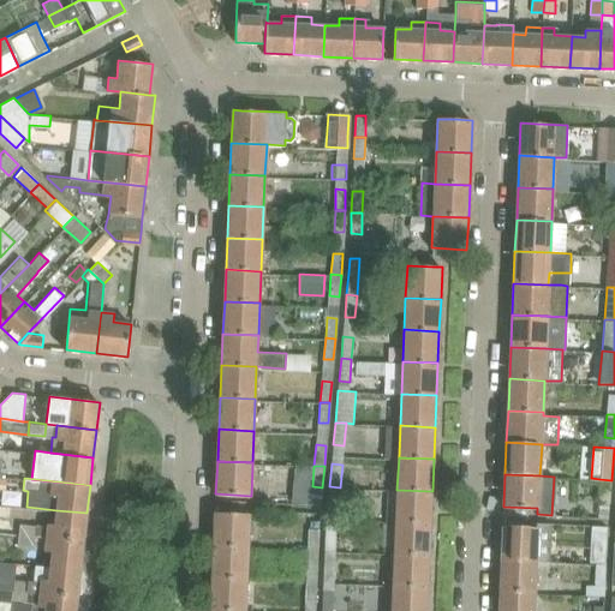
[(599,479),(597,501),(599,501),(609,502),(611,480),(599,479)]
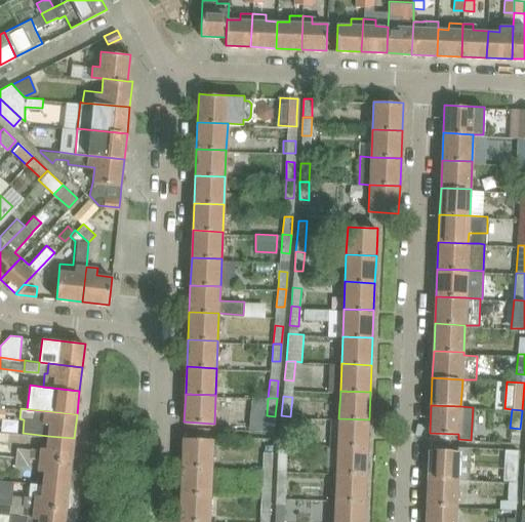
[(288,435),(290,416),(281,415),(280,434),(288,435)]
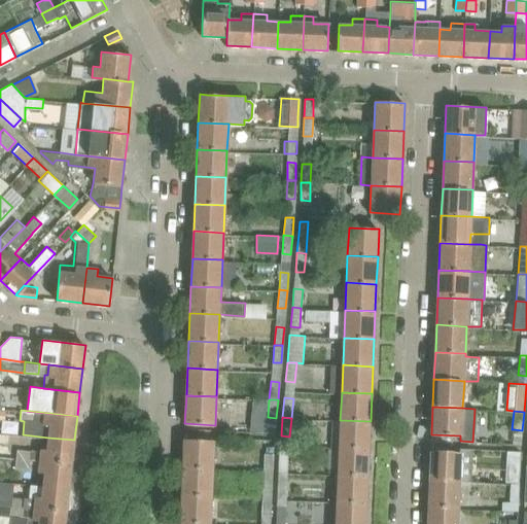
[(339,447),(369,449),(371,421),(340,420),(339,447)]
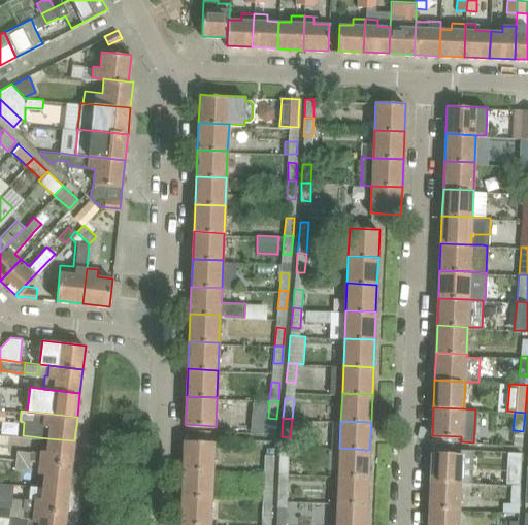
[(72,464),(74,440),(48,438),(47,451),(41,450),(39,461),(72,464)]
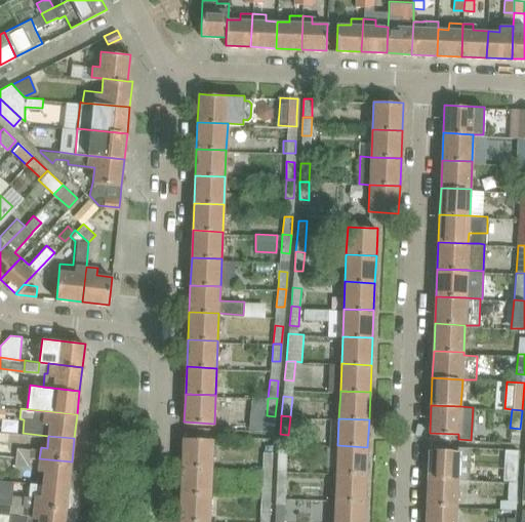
[(213,439),(184,438),(182,466),(212,467),(213,439)]
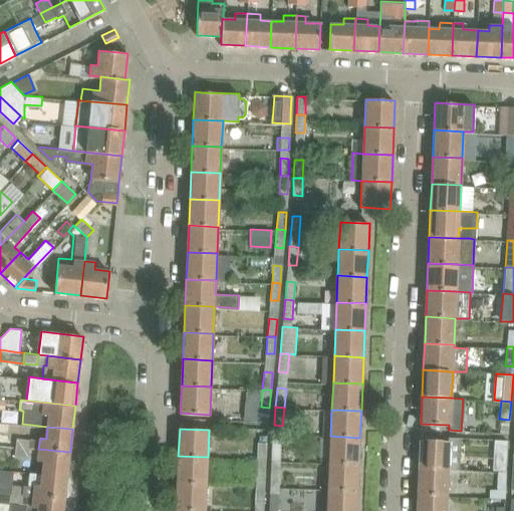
[(329,463),(358,464),(359,438),(330,436),(329,463)]
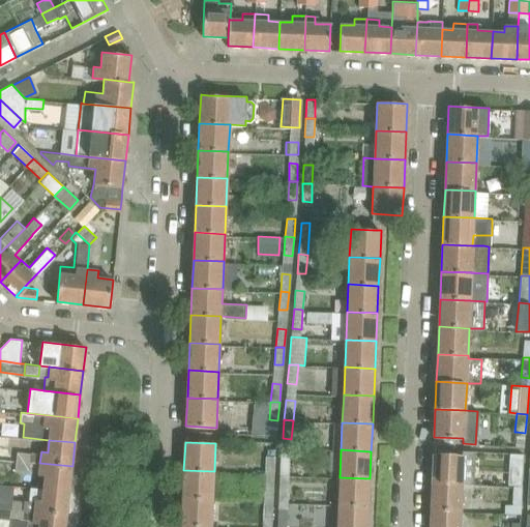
[(433,454),(432,481),(462,482),(473,484),(475,450),(462,449),(462,455),(433,454)]
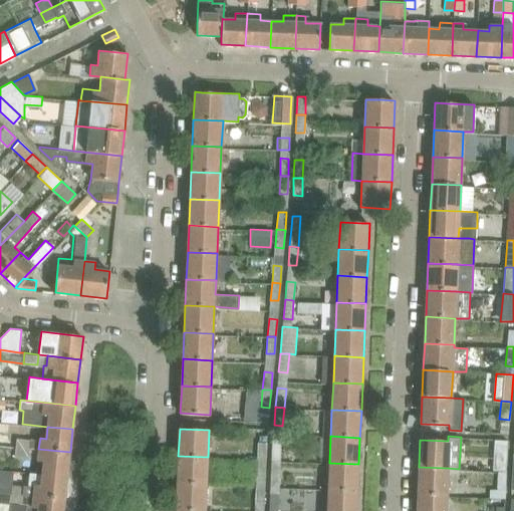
[(494,438),(492,470),(498,470),(506,471),(508,439),(494,438)]
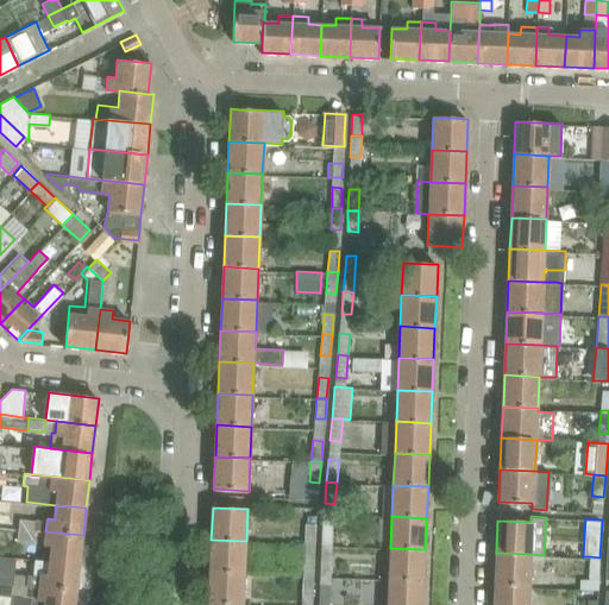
[(19,520),(18,528),(35,530),(36,521),(19,520)]
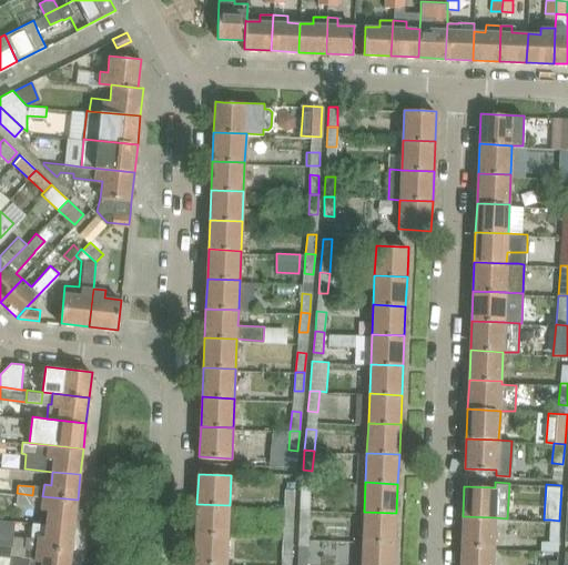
[(285,488),(284,507),(293,508),(294,488),(285,488)]
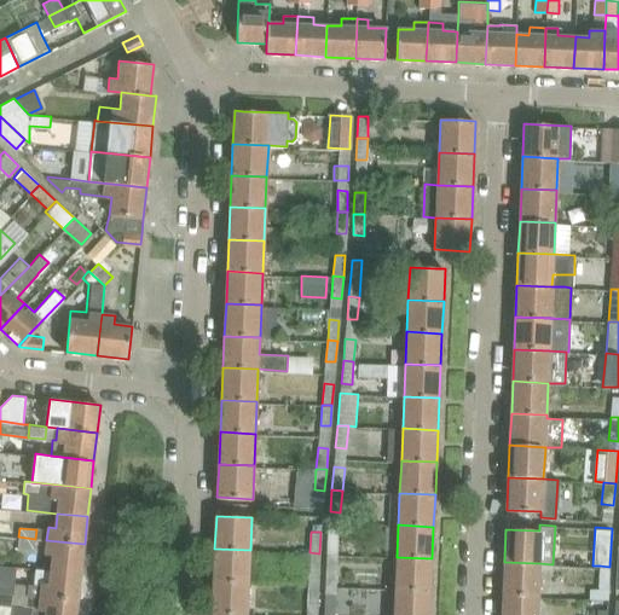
[(339,533),(328,533),(327,553),(337,555),(339,533)]
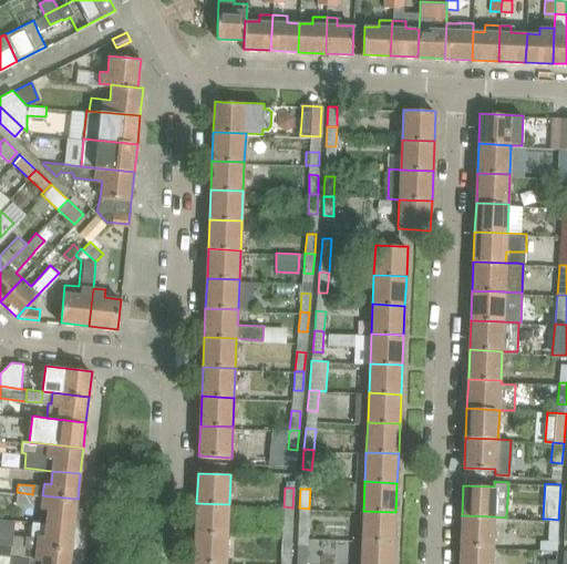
[(31,502),(32,494),(17,492),(16,501),(31,502)]
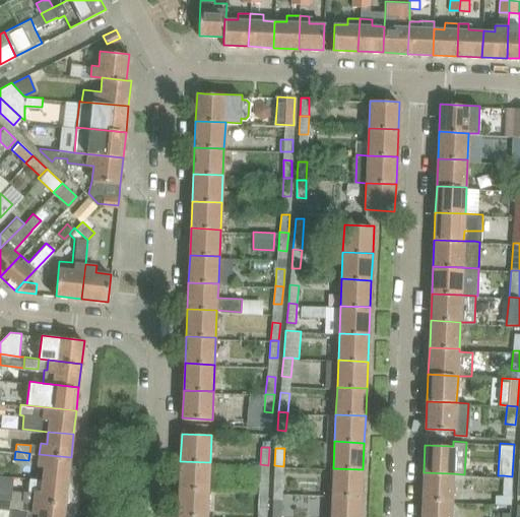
[(68,481),(71,457),(39,454),(38,465),(45,466),(43,478),(68,481)]
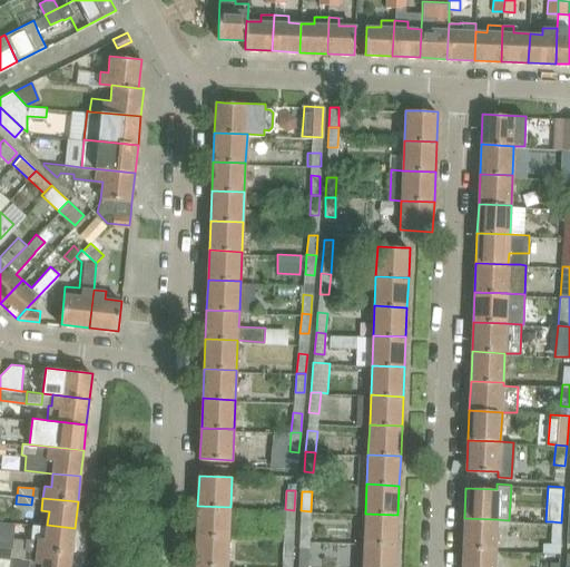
[(196,536),(229,537),(231,507),(197,506),(196,536)]
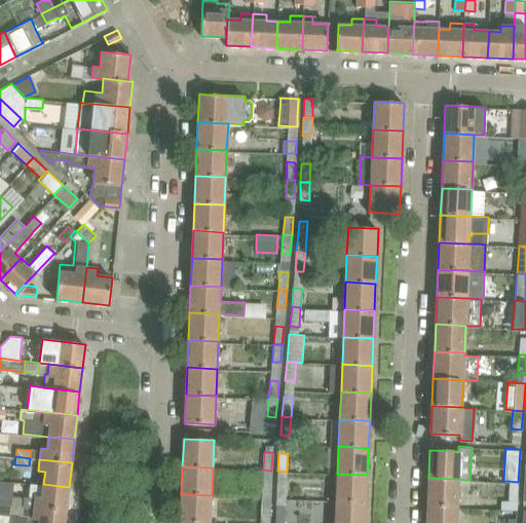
[(262,488),(271,488),(271,471),(263,470),(262,488)]
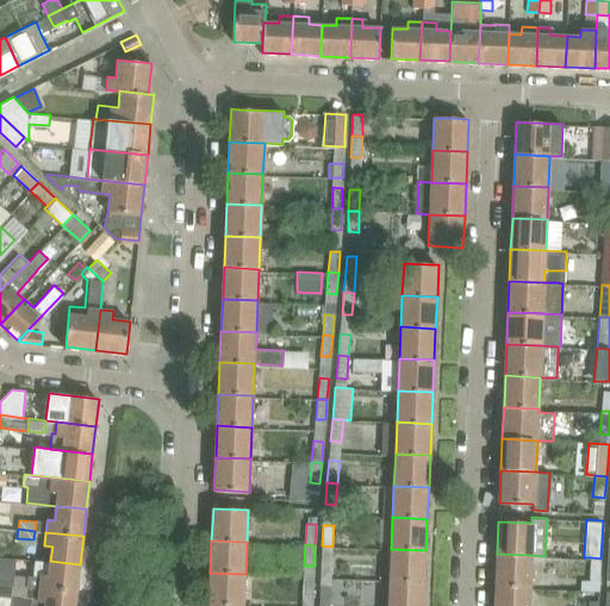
[(331,567),(332,547),(322,545),(321,567),(331,567)]
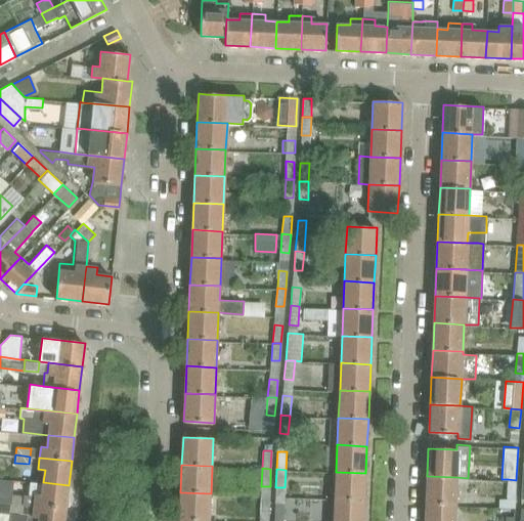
[(335,500),(364,501),(365,473),(336,472),(335,500)]
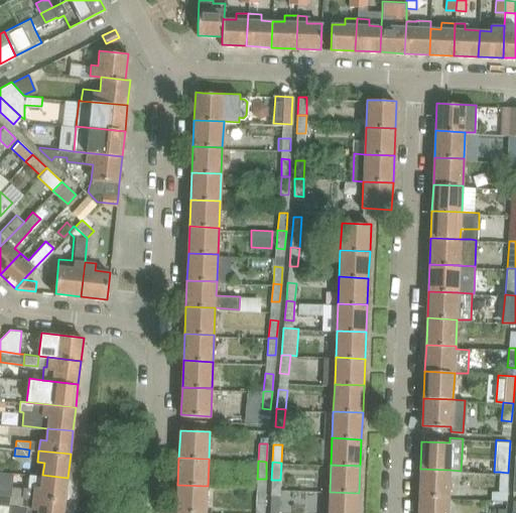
[(419,496),(448,497),(449,470),(420,469),(419,496)]
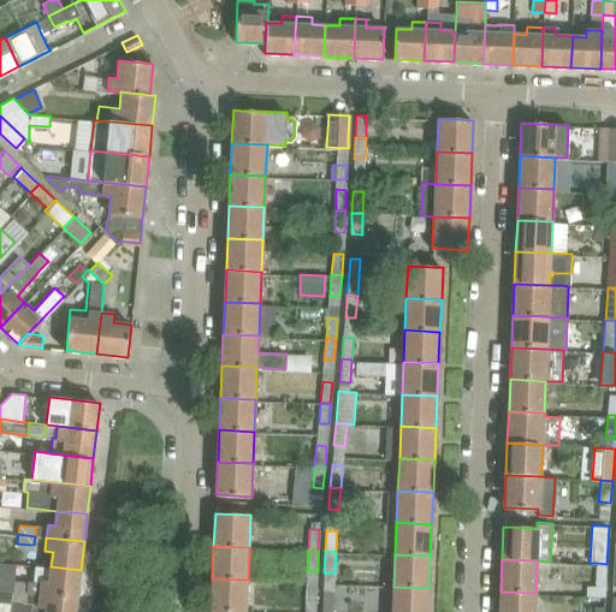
[(597,563),(596,584),(605,586),(606,564),(597,563)]
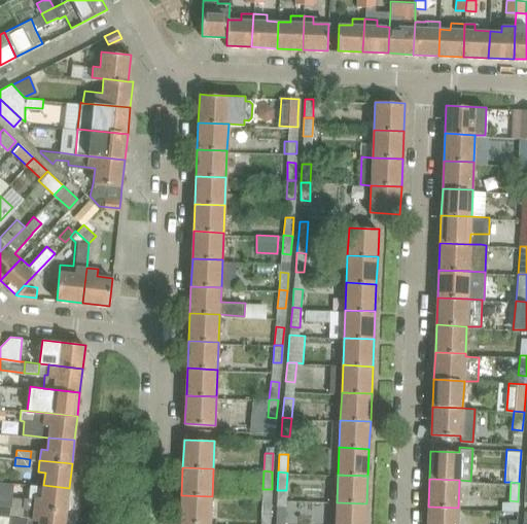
[(25,499),(24,507),(66,512),(69,488),(43,485),(30,483),(28,497),(26,497),(25,499)]
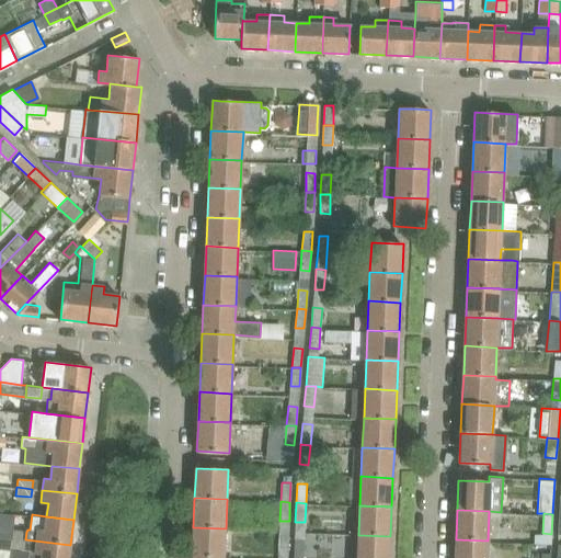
[(192,556),(224,557),(226,528),(193,527),(192,556)]
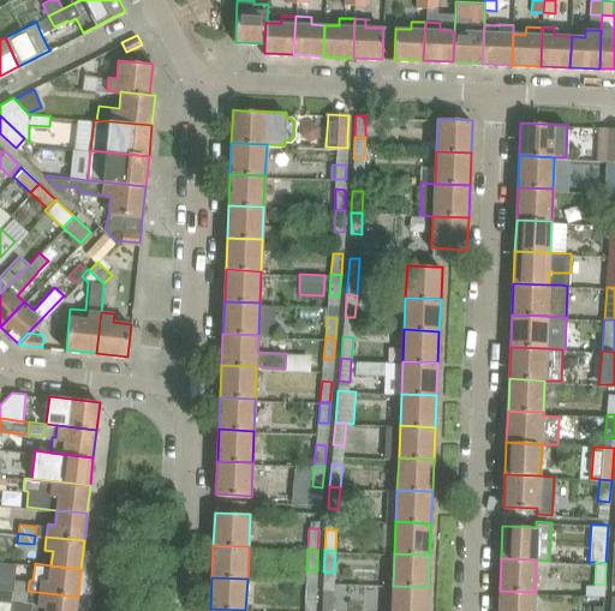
[(13,580),(12,589),(28,591),(29,582),(13,580)]
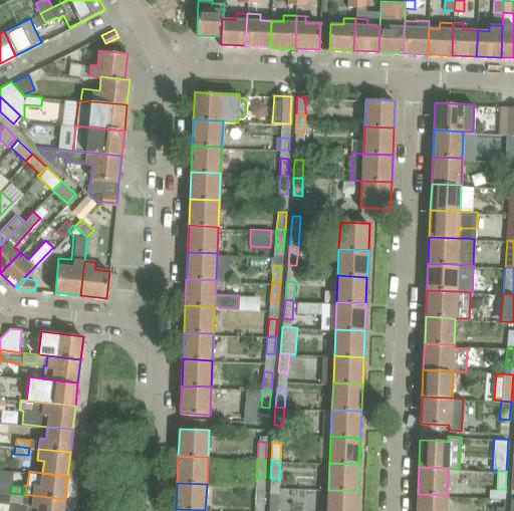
[(326,510),(356,510),(357,491),(328,490),(326,510)]
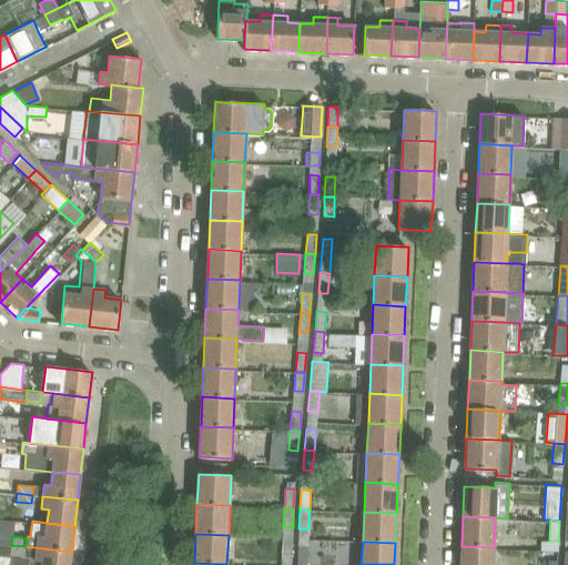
[(26,546),(11,545),(10,553),(26,555),(26,546)]
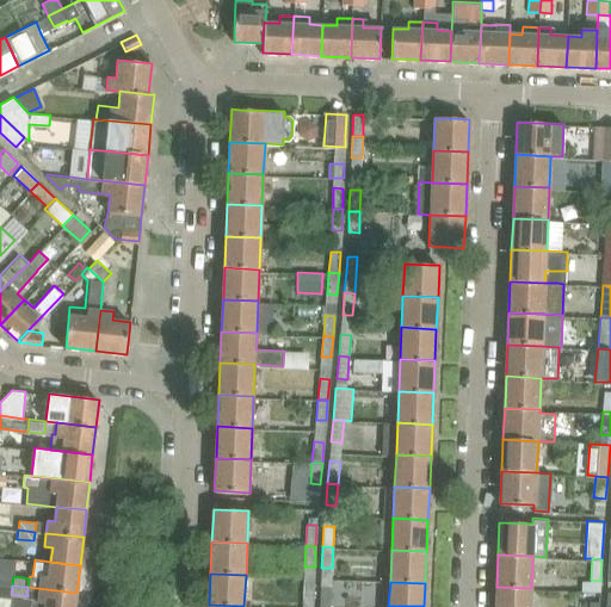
[(11,594),(8,606),(75,606),(76,593),(28,587),(28,596),(11,594)]
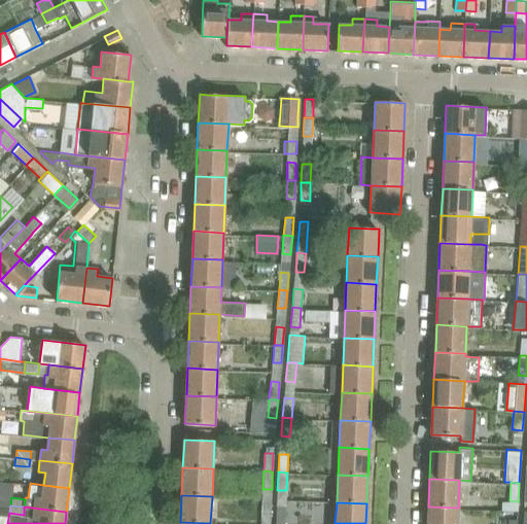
[(427,523),(457,523),(458,508),(428,507),(427,523)]
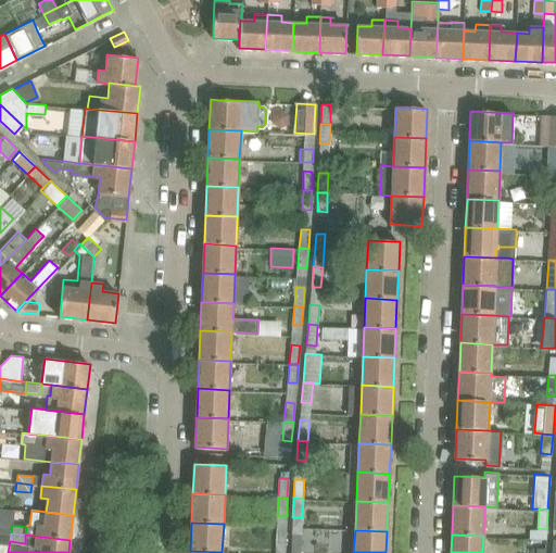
[(275,552),(285,552),(286,536),(276,536),(275,552)]
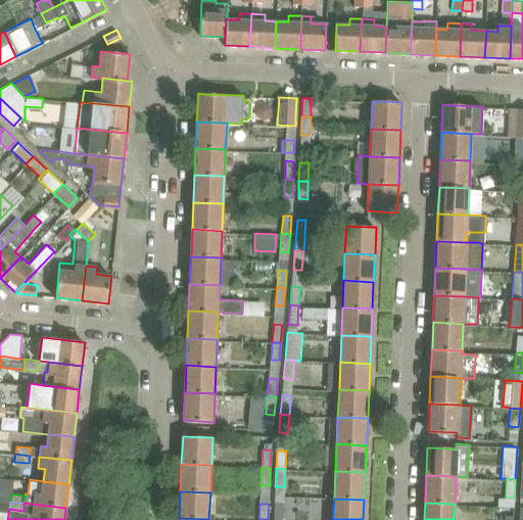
[(282,519),(284,505),(275,505),(274,519),(282,519)]
